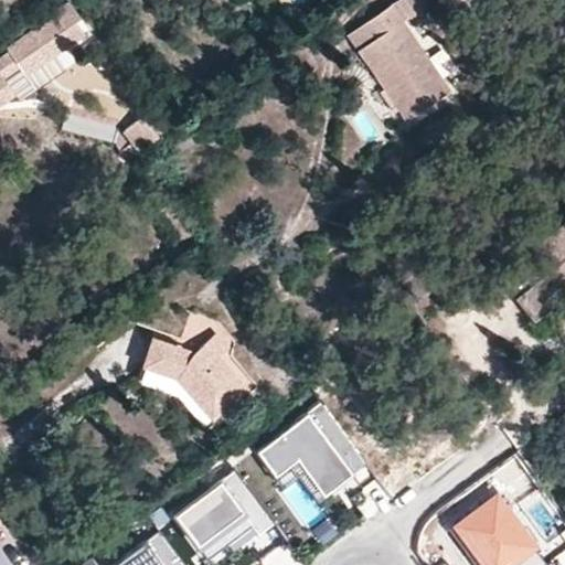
[(427,0),(396,0),(352,32),(409,118),(449,89),(404,20),(429,2),(427,0)]
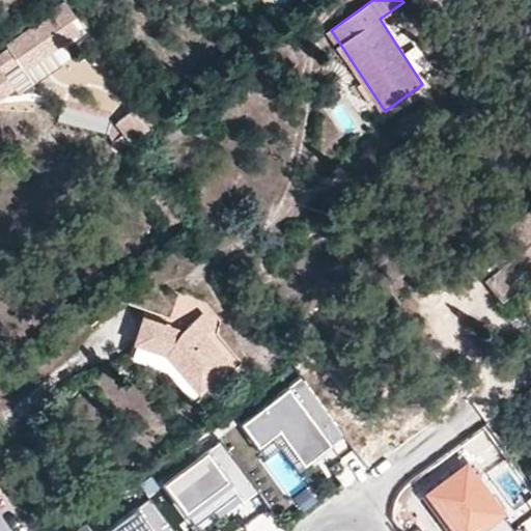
[(8,72),(63,34),(50,16),(0,49),(0,60),(2,63),(0,64),(0,95),(17,85),(8,72)]
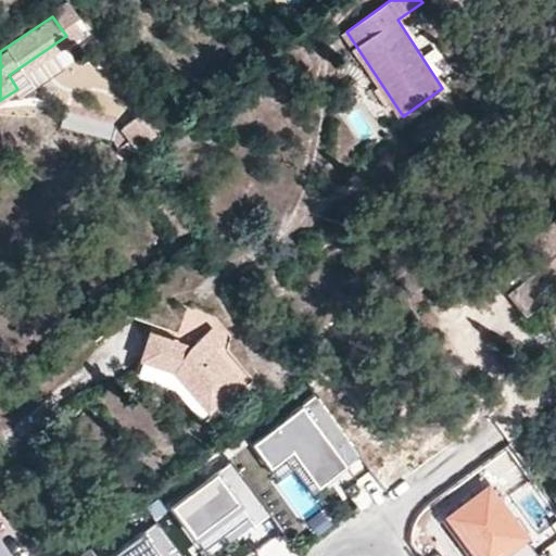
[(121,160),(166,124),(150,103),(117,128),(127,140),(114,150),(121,160)]
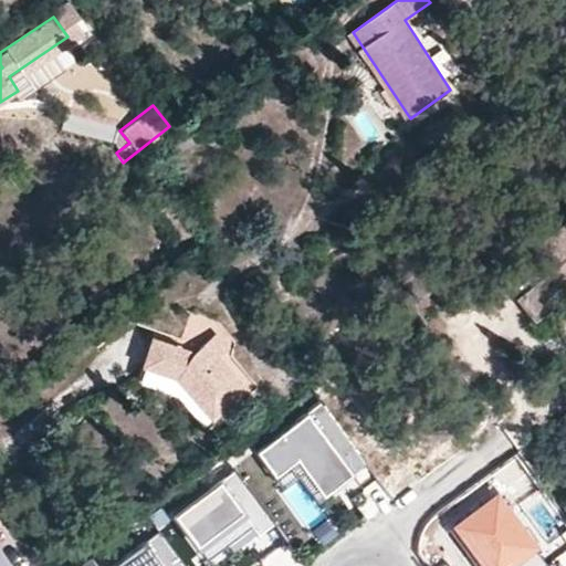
[(565,221),(504,271),(536,313),(565,289),(565,221)]
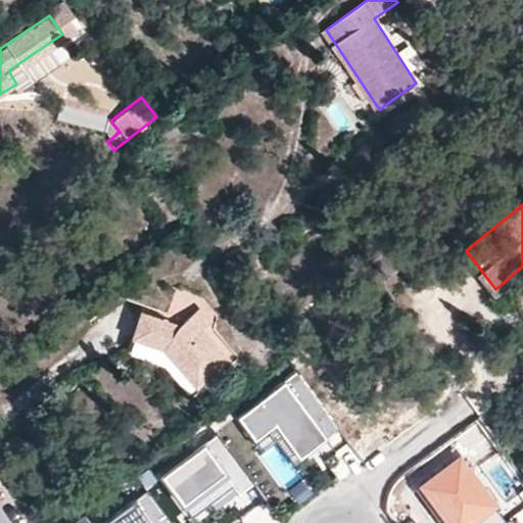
[(176,292),(176,308),(195,308),(195,291),(176,292)]
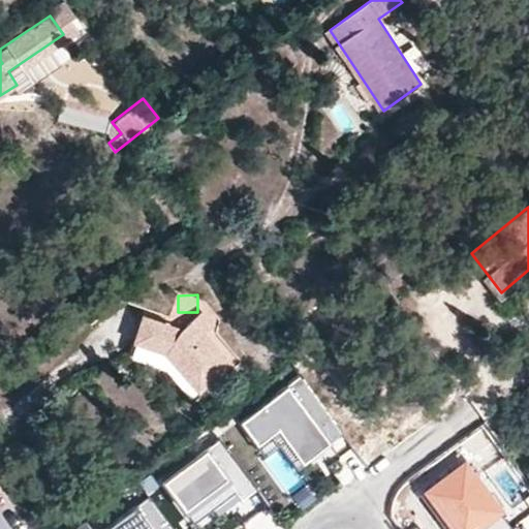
[(229,364),(204,333),(214,324),(203,311),(186,324),(190,329),(184,334),(180,329),(179,328),(144,315),(135,336),(157,343),(196,391),(229,364)]
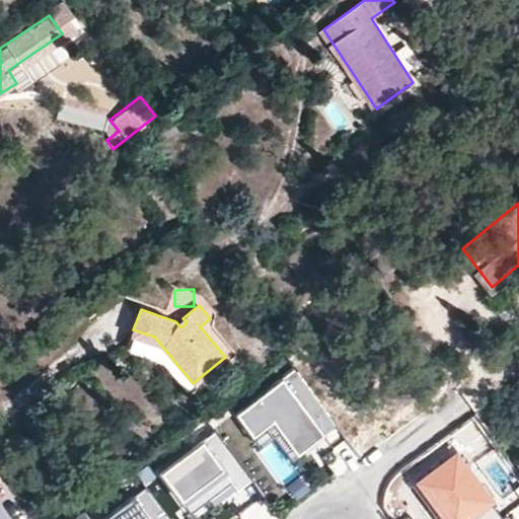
[(187,322),(182,318),(176,322),(180,327),(187,322)]
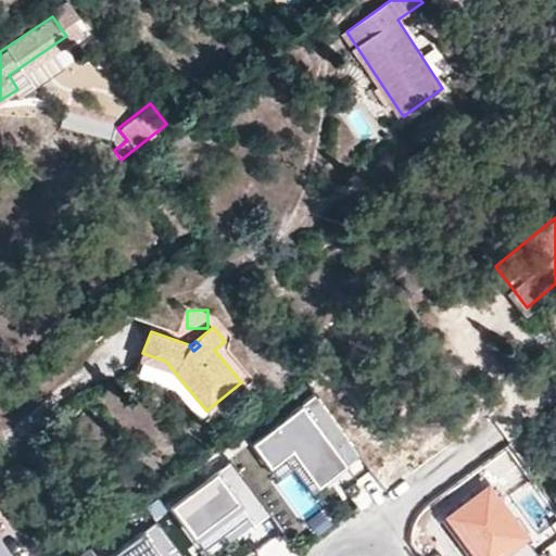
[(206,411),(165,361),(142,353),(137,368),(166,379),(199,417),(206,411)]
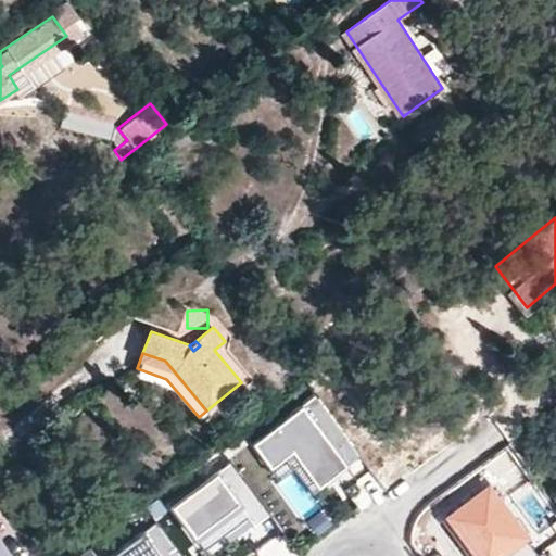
[(362,453),(318,394),(253,441),(272,466),(293,450),(319,484),(362,453)]
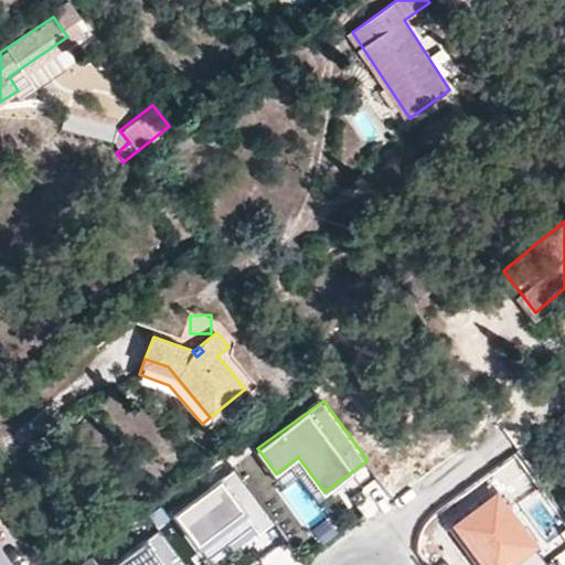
[(298,457),(276,473),(284,484),(299,472),(317,498),(324,492),(298,457)]
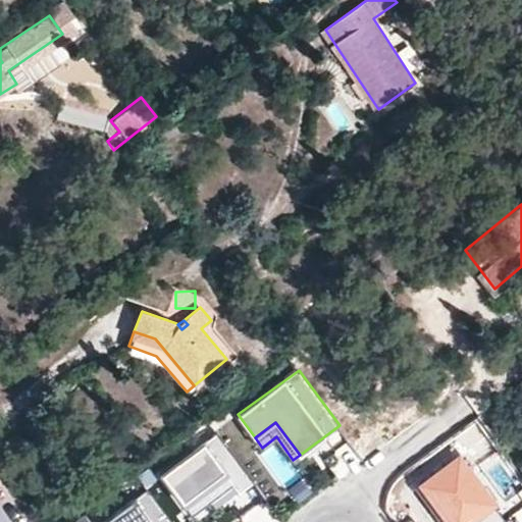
[(219,433),(164,474),(194,515),(236,484),(241,492),(255,481),(219,433)]
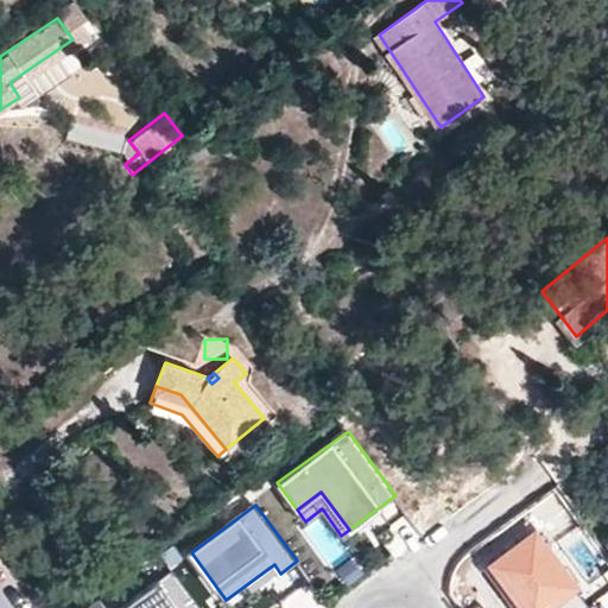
[(537,529),(487,567),(519,607),(553,607),(582,587),(537,529)]
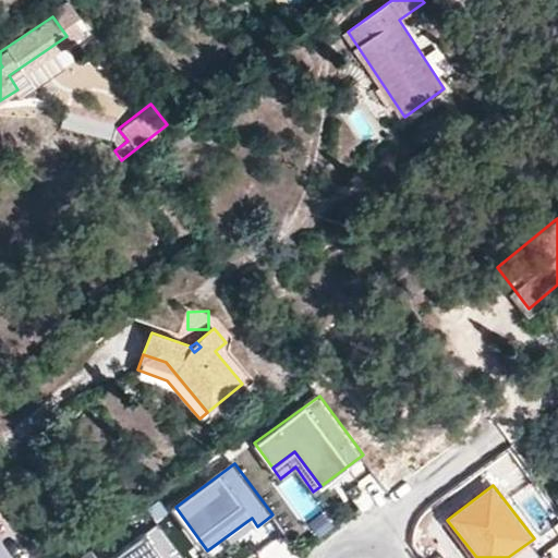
[(184,557),(159,522),(109,557),(184,557)]
